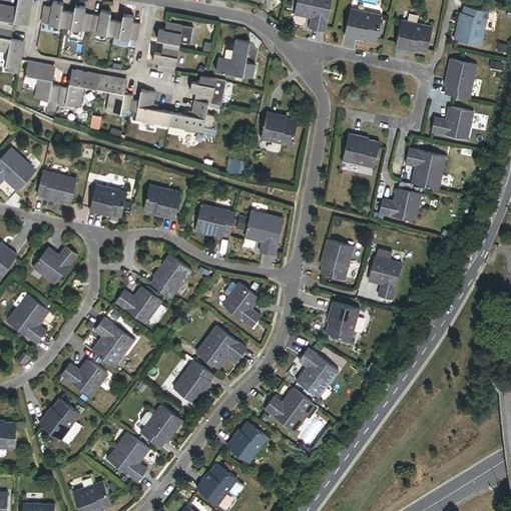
[(0,28),(12,31),(14,23),(23,24),(27,21),(31,0),(16,0),(15,8),(0,5),(0,28)]
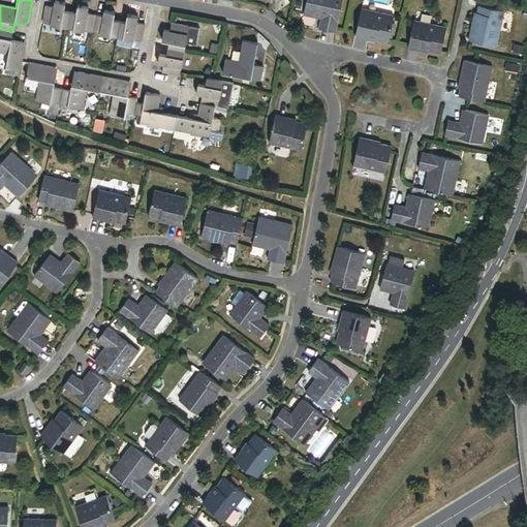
[(340,0),(305,0),(301,17),(318,21),(316,31),(333,34),(340,0)]
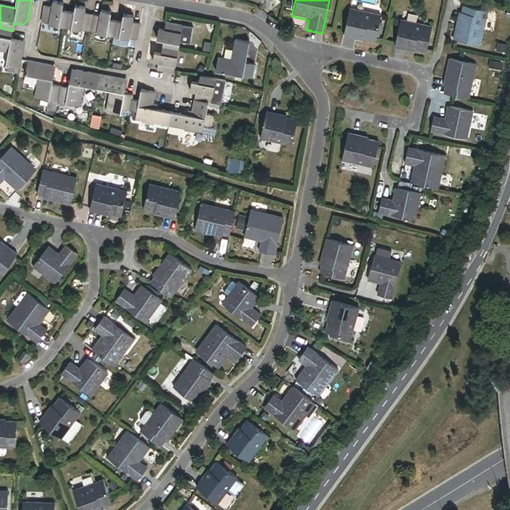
[(63,27),(66,12),(60,11),(62,4),(51,2),(50,6),(42,5),(39,23),(45,24),(45,25),(57,27),(57,26),(63,27)]
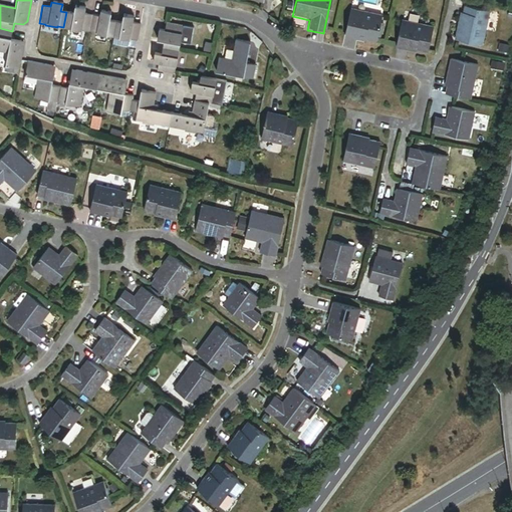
[(87,31),(91,14),(83,13),(84,8),(74,6),(72,13),(66,12),(63,27),(68,28),(68,29),(82,31),(82,30),(87,31)]
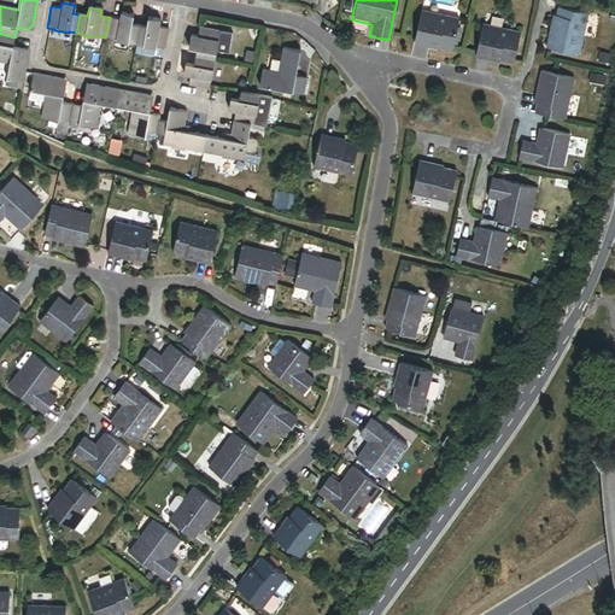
[(554,30),(550,29),(546,50),(580,56),(590,13),(558,7),(557,17),(554,30)]
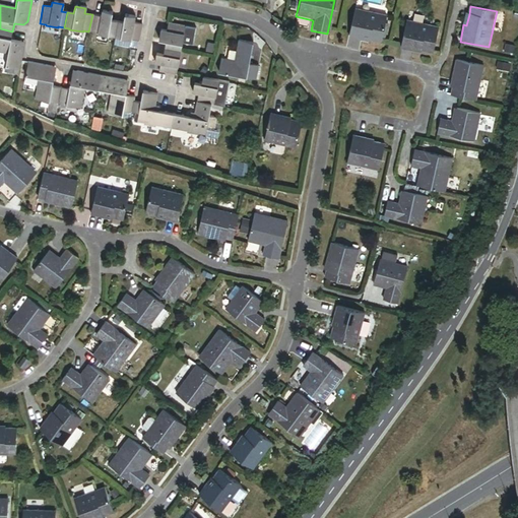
[(362,39),(370,41),(380,43),(386,17),(352,10),(346,38),(362,42),(362,39)]
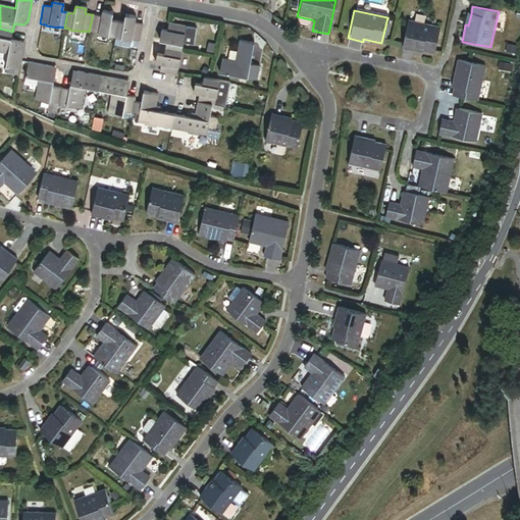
[(100,15),(93,14),(89,32),(96,33),(96,35),(107,37),(108,36),(113,37),(116,20),(110,19),(112,12),(101,11),(100,15)]
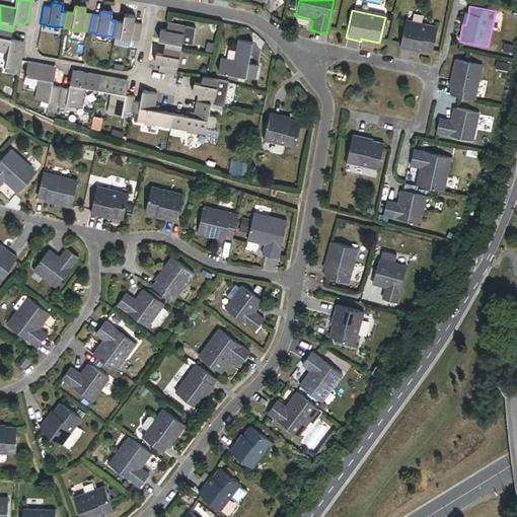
[(123,21),(116,20),(113,37),(119,38),(119,39),(130,41),(130,40),(138,41),(141,23),(133,21),(134,16),(124,15),(123,21)]
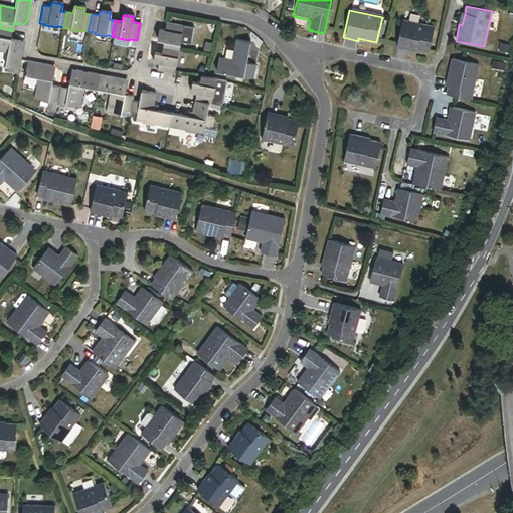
[(408,49),(417,51),(429,54),(435,28),(401,21),(394,50),(407,52),(408,49)]
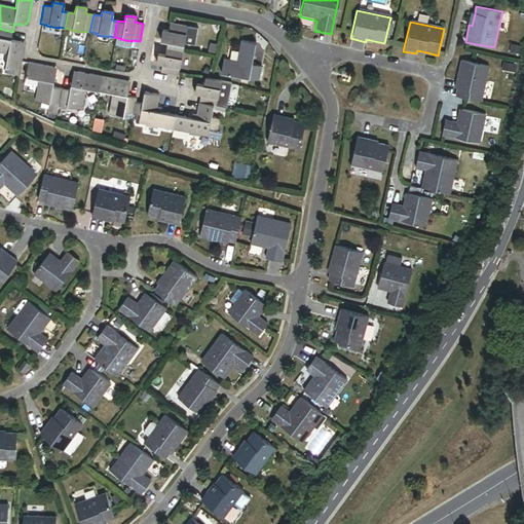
[(186,26),(169,23),(167,31),(162,30),(160,40),(167,41),(166,47),(182,50),(183,45),(184,45),(186,33),(185,33),(186,26)]
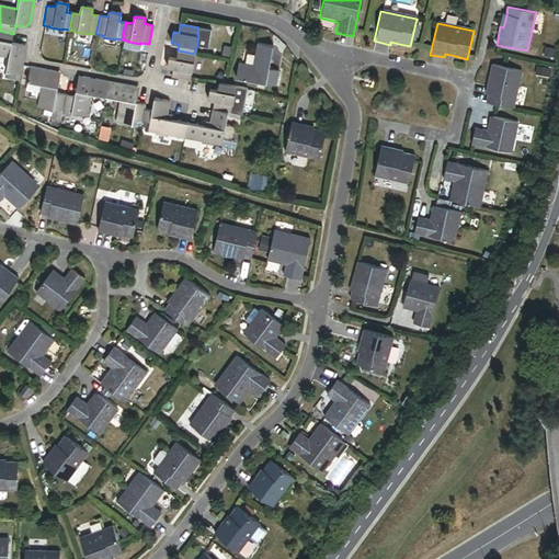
[(0,57),(7,59),(4,72),(21,76),(25,50),(21,44),(12,43),(13,34),(0,31),(0,57)]
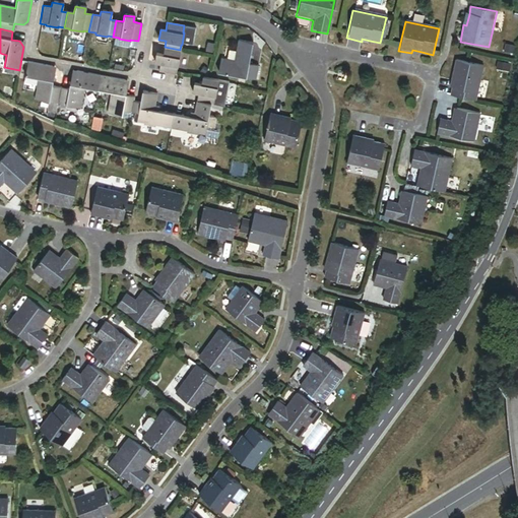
[(251,43),(237,41),(235,52),(234,60),(227,59),(219,58),(217,72),(254,78),(256,64),(248,63),(251,43)]
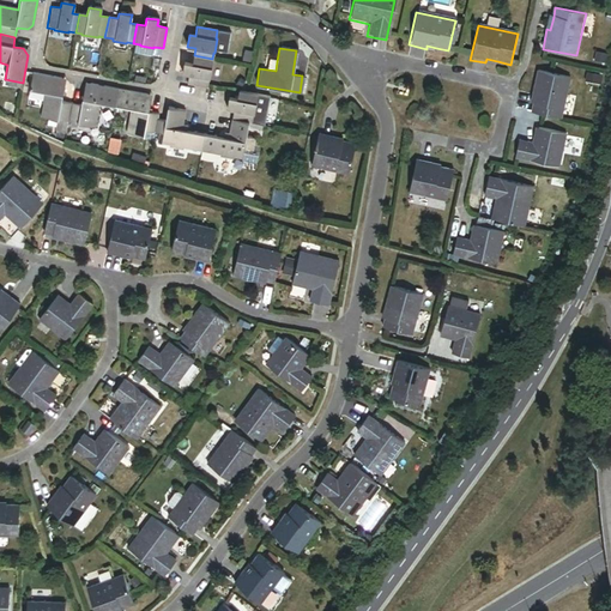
[(211,65),(212,59),(194,55),(193,62),(185,61),(182,74),(188,76),(187,84),(206,88),(209,80),(210,80),(212,65),(211,65)]
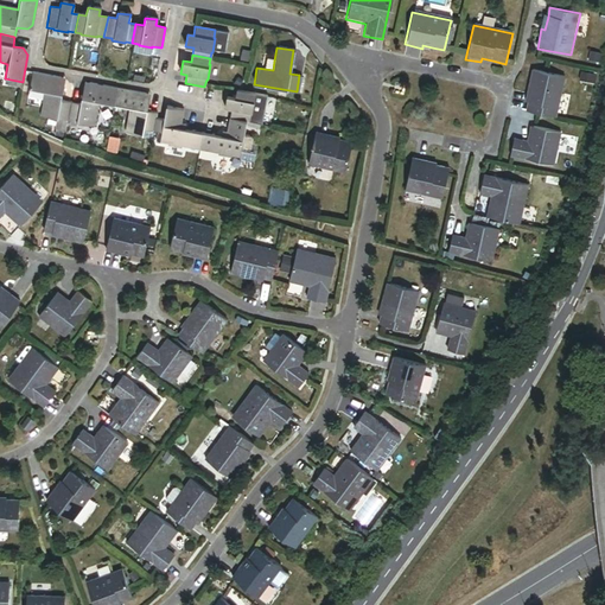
[(274,61),(266,59),(265,69),(273,70),(274,61)]
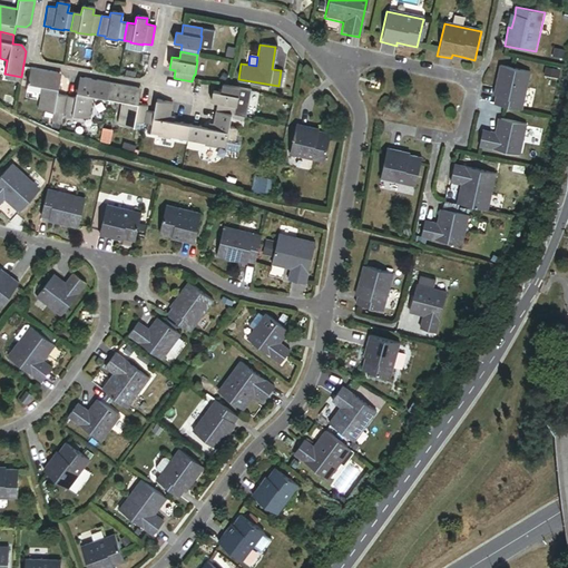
[(496,105),(524,110),(531,74),(500,66),(497,82),(499,82),(497,97),(496,105)]
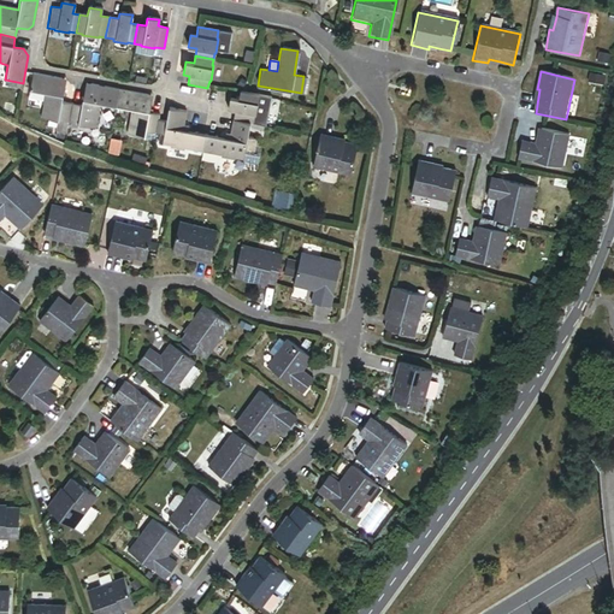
[(41,118),(68,123),(72,104),(63,102),(66,86),(65,86),(62,80),(33,75),(30,92),(46,95),(41,118)]
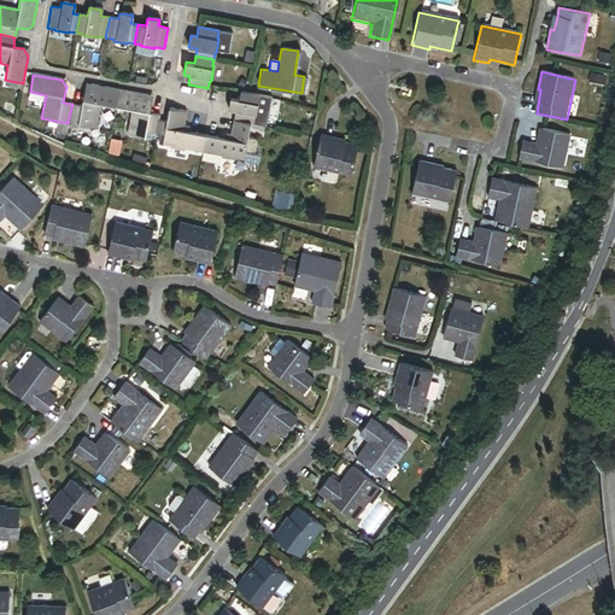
[(72,104),(68,123),(95,128),(100,105),(116,107),(119,91),(91,86),(86,88),(83,105),(72,104)]
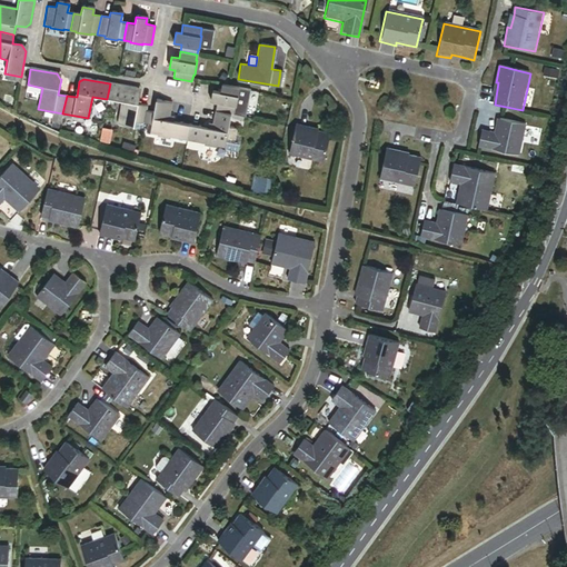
[(110,83),(107,99),(120,101),(118,123),(132,126),(133,121),(142,123),(143,122),(146,110),(146,105),(137,103),(139,92),(136,88),(110,83)]
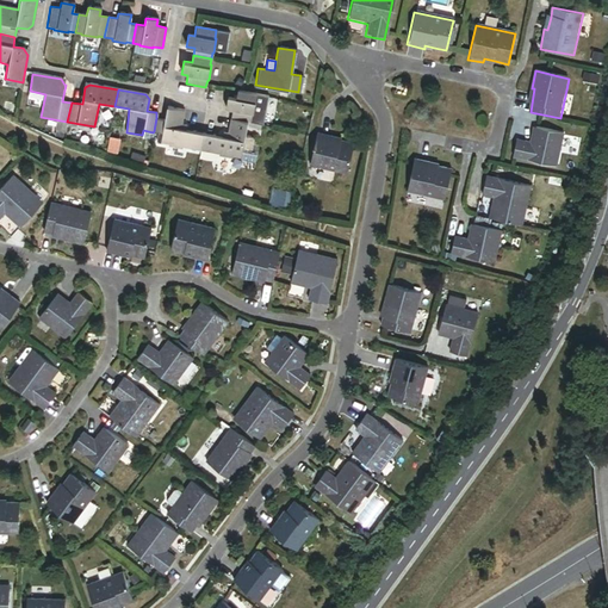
[(230,118),(247,122),(250,123),(252,113),(253,113),(255,104),(253,104),(255,94),(237,91),(236,99),(228,97),(225,109),(231,110),(230,118)]
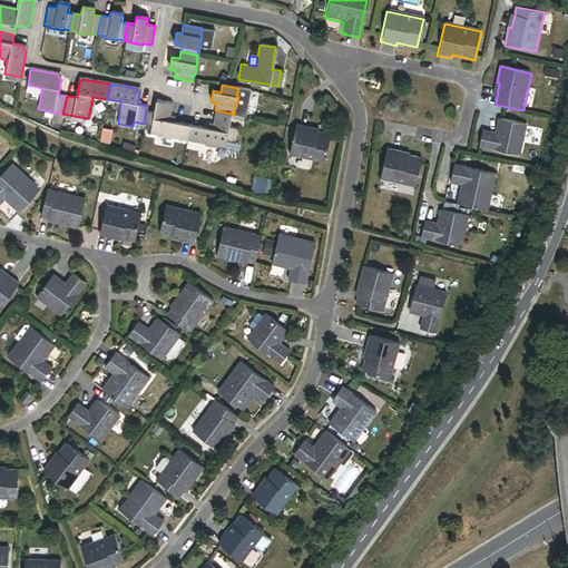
[(172,103),(155,100),(153,111),(146,110),(144,123),(147,123),(145,134),(157,135),(156,138),(168,140),(169,138),(187,140),(189,124),(174,121),(169,116),(172,103)]
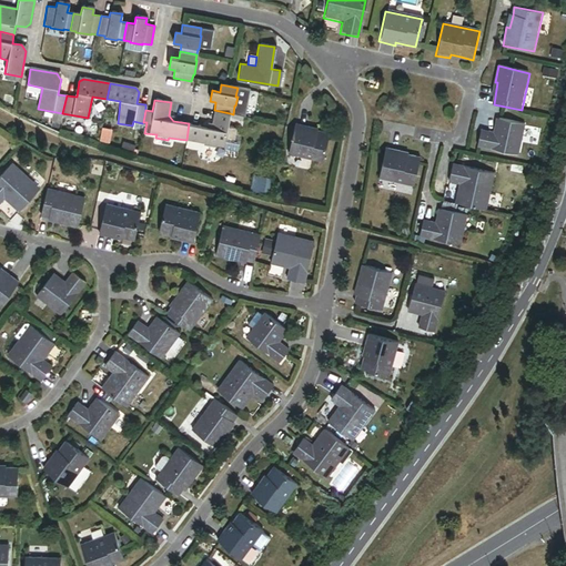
[(189,123),(187,140),(204,143),(203,147),(216,149),(216,145),(224,148),(225,138),(233,138),(235,127),(228,124),(230,113),(214,110),(212,121),(206,127),(189,123)]
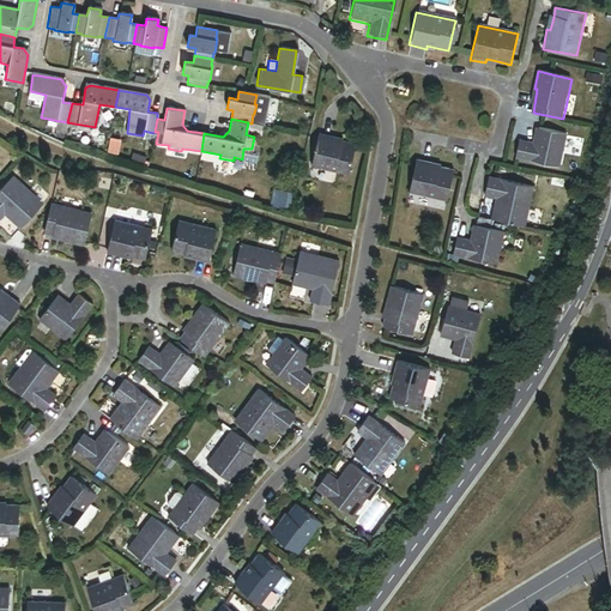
[(564,133),(537,127),(534,143),(531,143),(518,140),(514,157),(557,167),(564,133)]
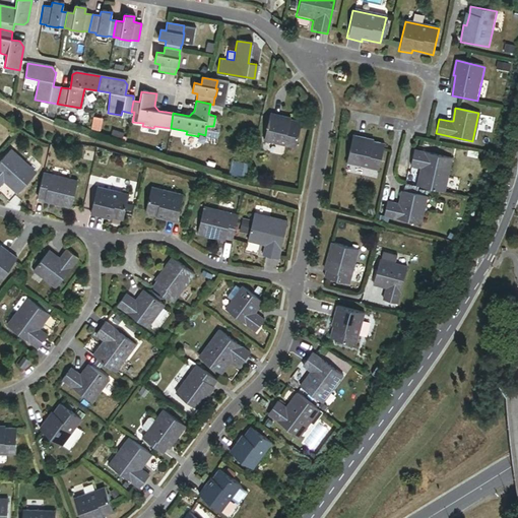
[(303,115),(290,112),(289,115),(280,113),(270,110),(264,136),(296,144),(303,115)]
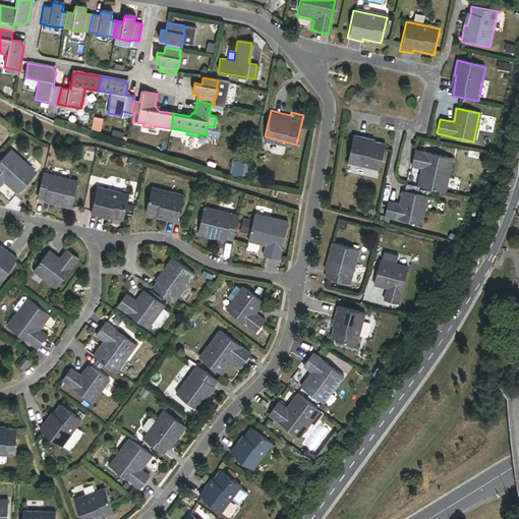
[(367,140),(367,137),(355,135),(349,164),(381,170),(386,145),(376,141),(367,140)]
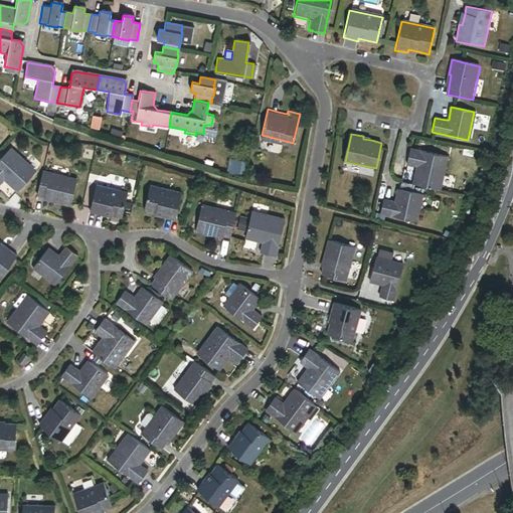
[(18,190),(33,173),(21,163),(25,159),(10,147),(0,159),(0,183),(4,178),(18,190)]
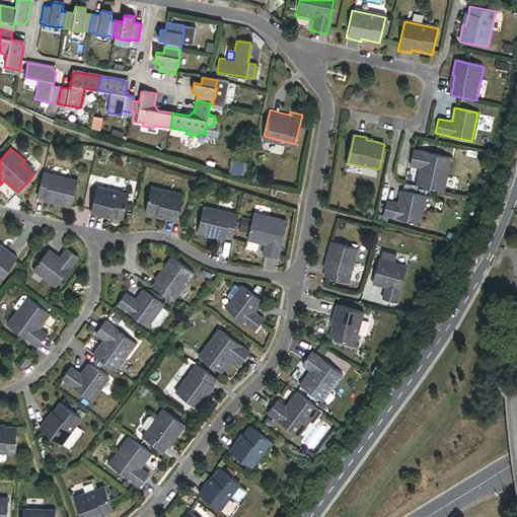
[(419,167),(416,185),(439,190),(442,175),(446,176),(450,156),(413,149),(410,166),(419,167)]
